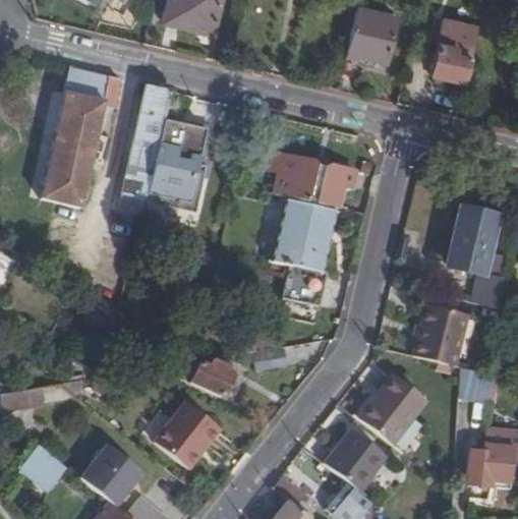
[(169,0),(164,20),(214,32),(222,0),(169,0)]
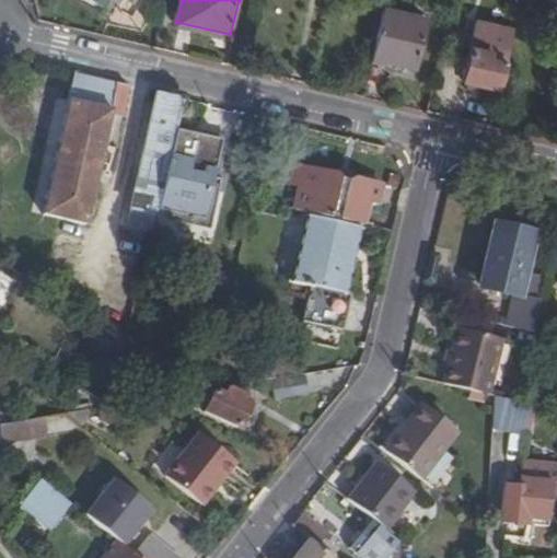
[(418,64),(429,18),(385,8),(374,54),(418,64)]
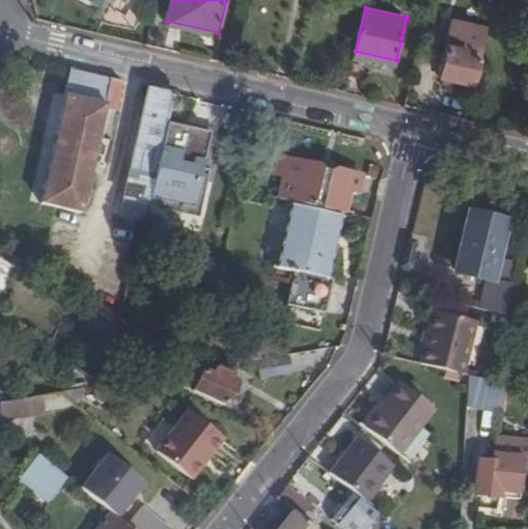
[(454,18),(441,74),(476,81),(489,26),(454,18)]
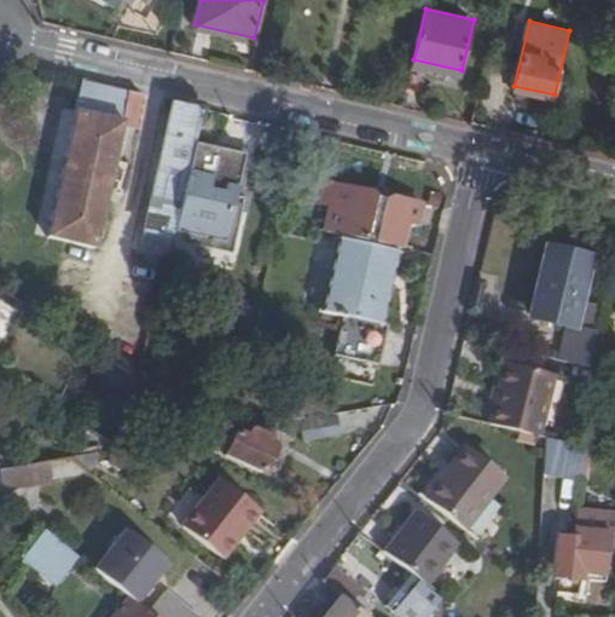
[(145,92),(85,78),(77,109),(50,235),(98,246),(112,177),(121,179),(123,167),(115,166),(126,120),(139,122),(145,92)]
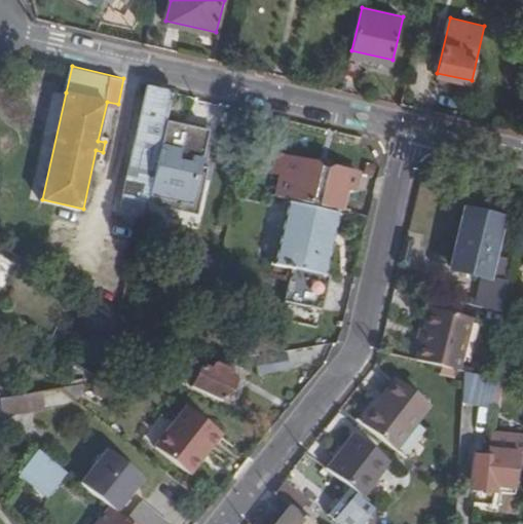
[(174,90),(150,84),(122,207),(145,213),(149,195),(166,119),(174,90)]
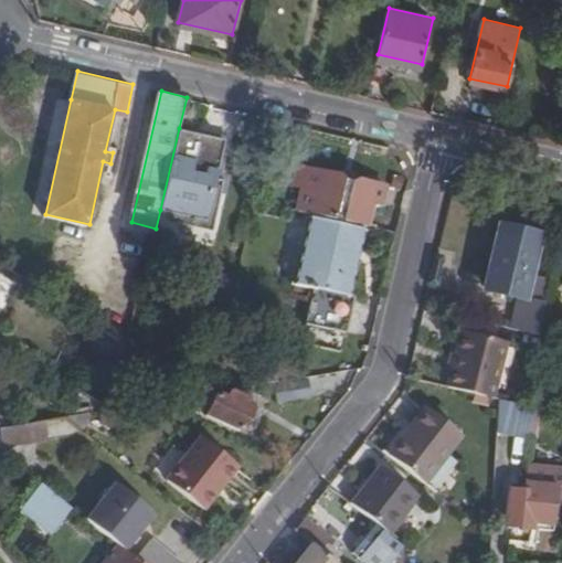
[(225,139),(179,128),(160,210),(215,222),(222,191),(213,189),(225,139)]
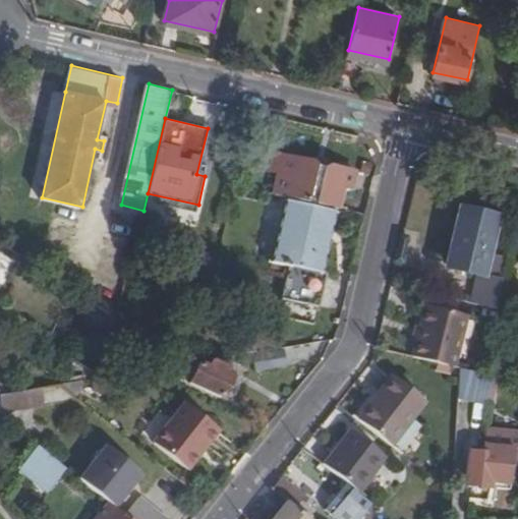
[(283,174),(287,153),(276,151),(271,171),(283,174)]
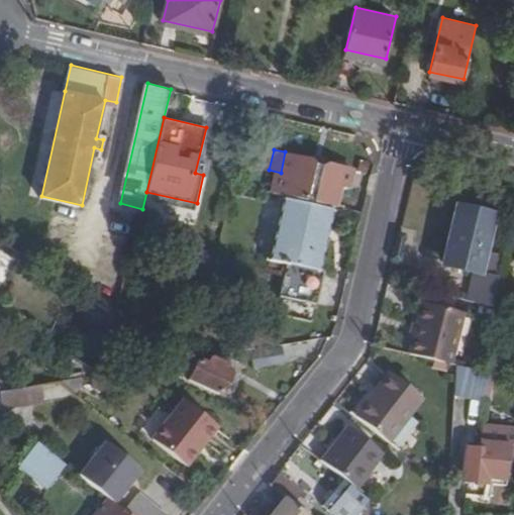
[(281,173),(276,193),(336,206),(341,186),(347,188),(352,167),(328,162),(323,165),(315,163),(312,158),(285,151),(281,173)]
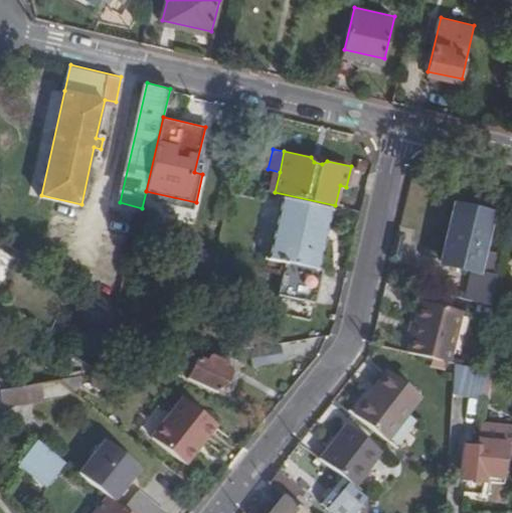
[(316,154),(311,157),(314,162),(322,164),(327,161),(324,156),(316,154)]
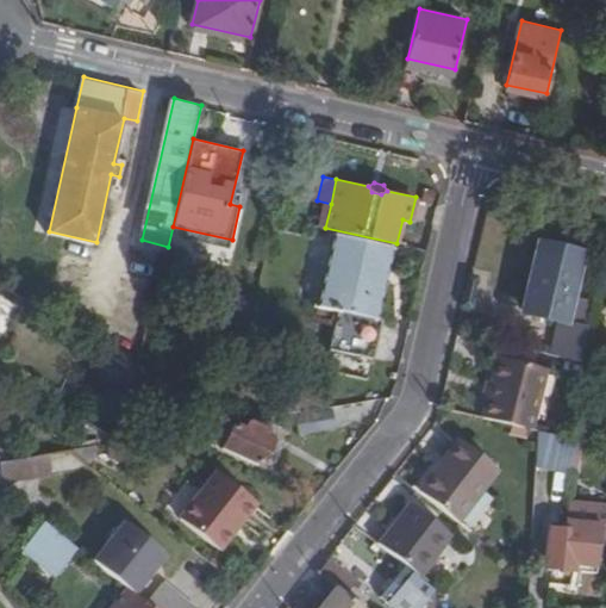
[(337,318),(331,347),(375,357),(383,318),(375,316),(392,244),(336,233),(320,305),(339,310),(337,318)]
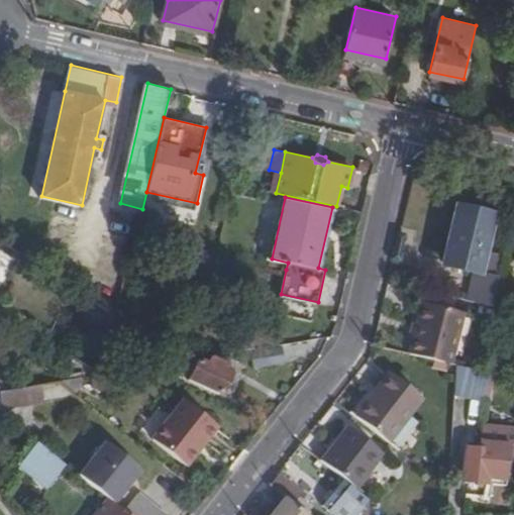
[(493,215),(459,208),(446,263),(478,270),(481,270),(493,215)]
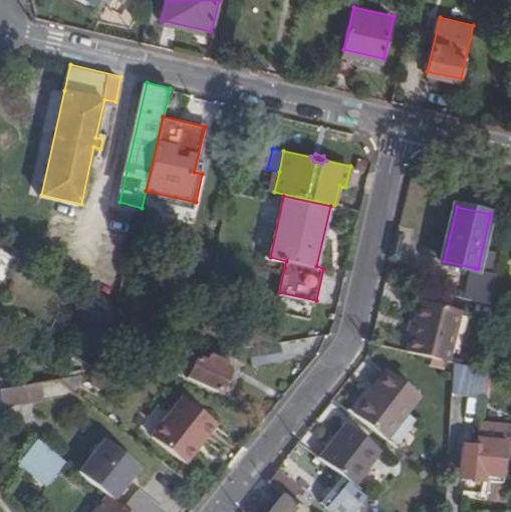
[(267,257),(265,264),(284,268),(286,261),(270,257),(267,257)]
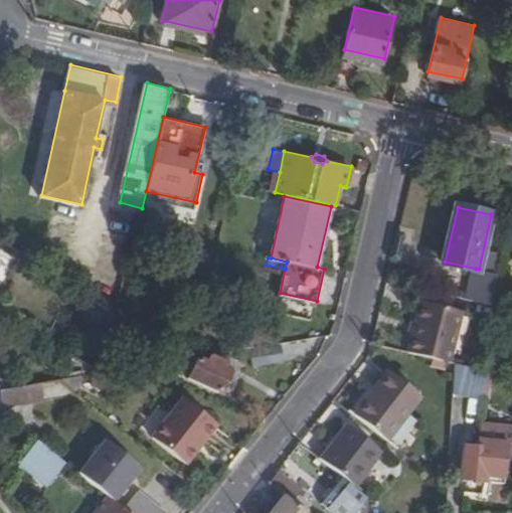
[(479,269),(476,269),(469,298),(492,303),(499,274),(479,269)]
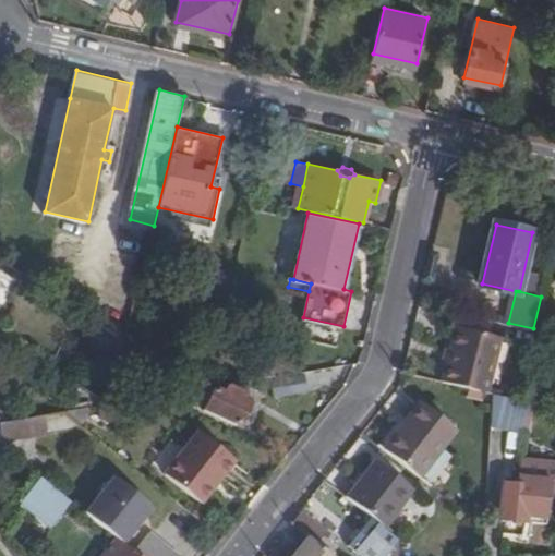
[(503,335),(458,325),(445,381),(489,391),(503,335)]
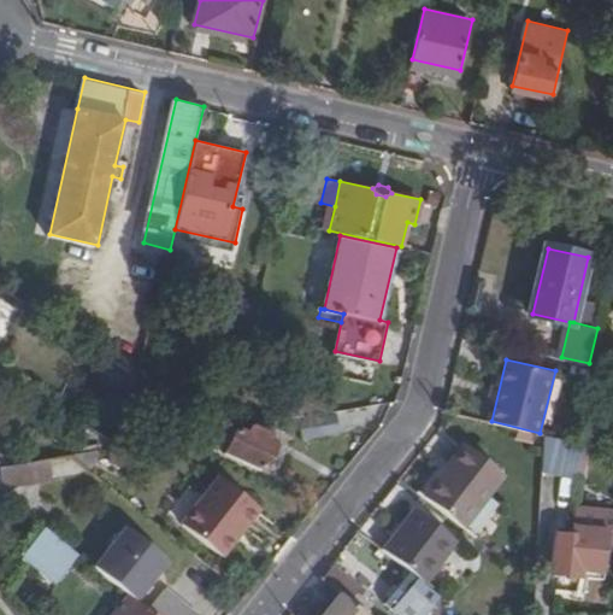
[(307,406),(295,409),(298,417),(308,415),(307,406)]
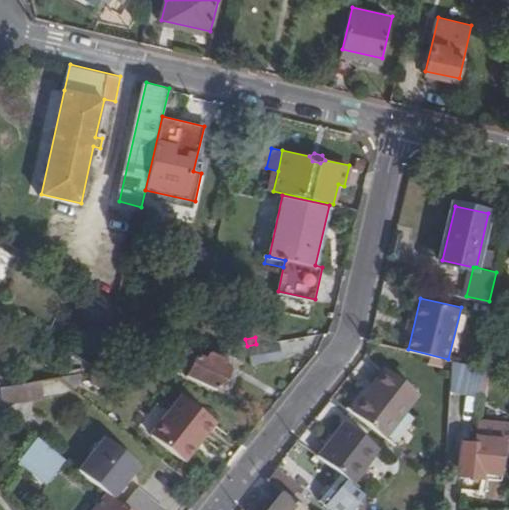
[(283,342),(253,347),(256,363),(286,358),(283,342)]
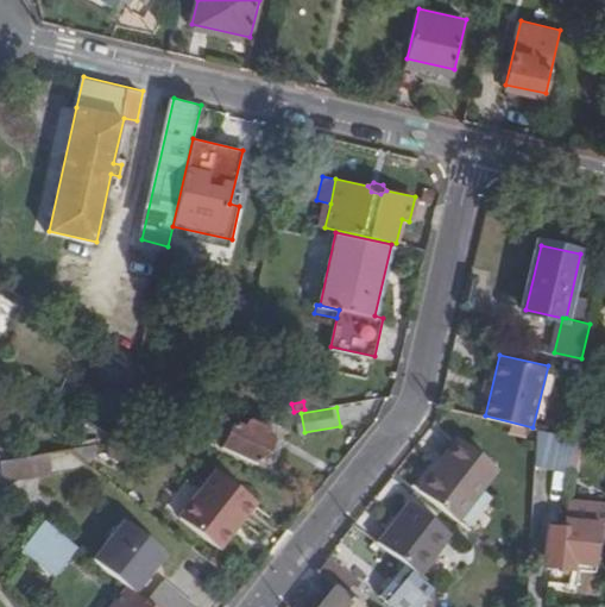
[(225,446),(263,463),(279,426),(268,420),(265,426),(251,420),(247,429),(235,423),(225,446)]
